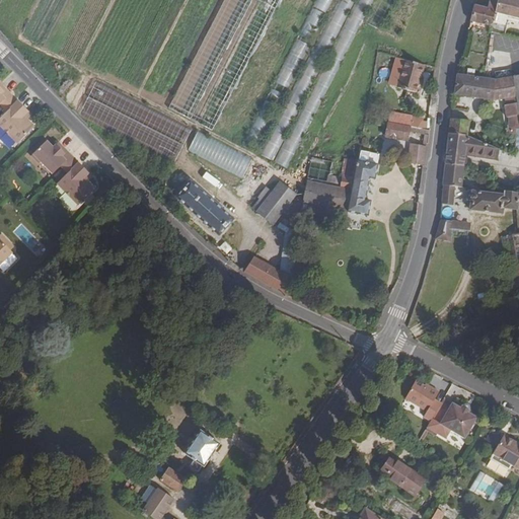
[(316,0),(242,145),(256,152),(334,0),(316,0)]
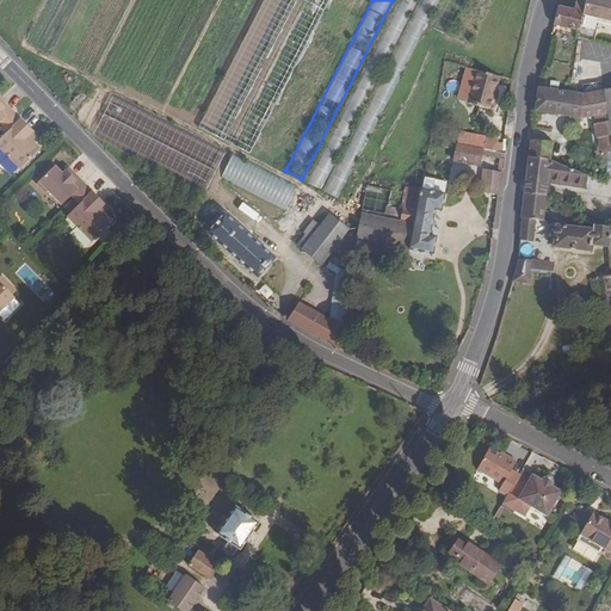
[(560,5),(554,24),(580,31),(584,14),(586,1),(579,0),(575,0),(574,10),(560,5)]
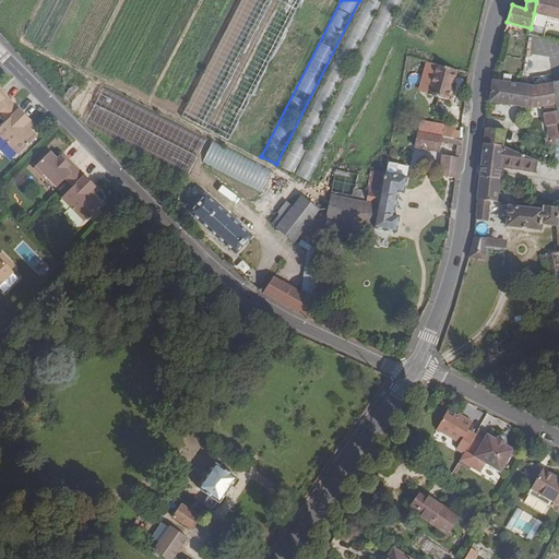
[(558,0),(557,0),(536,0),(536,1),(534,13),(558,19),(558,0)]
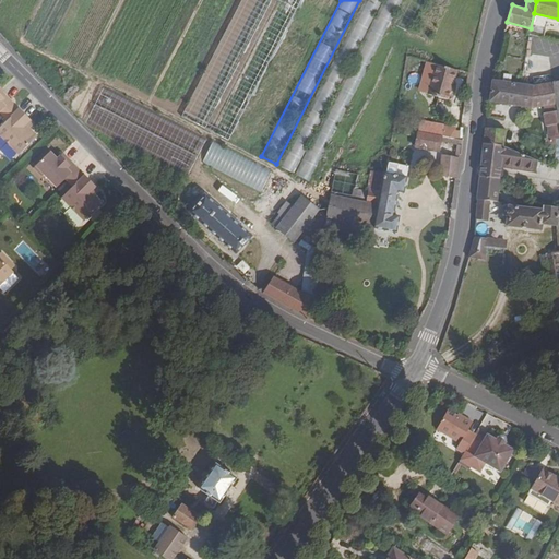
[(458,70),(438,64),(429,94),(449,99),(458,70)]
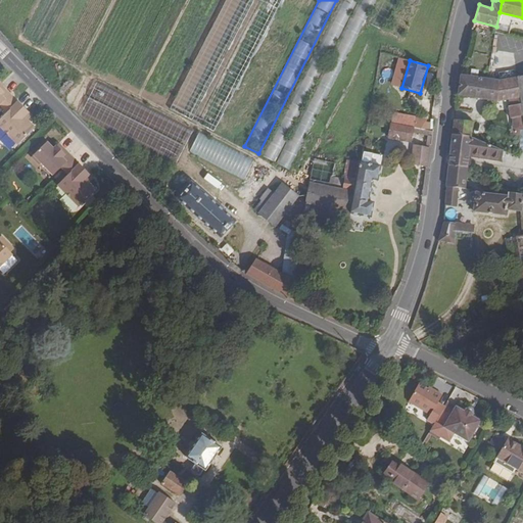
[(501,80),(487,78),(461,75),(459,94),(497,100),(516,98),(520,97),(517,78),(501,80)]
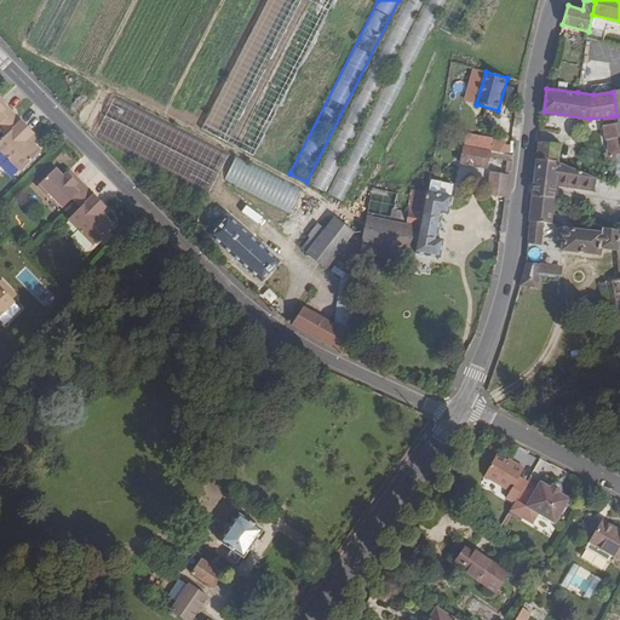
[(231,153),(118,95),(96,137),(210,195),(231,153)]
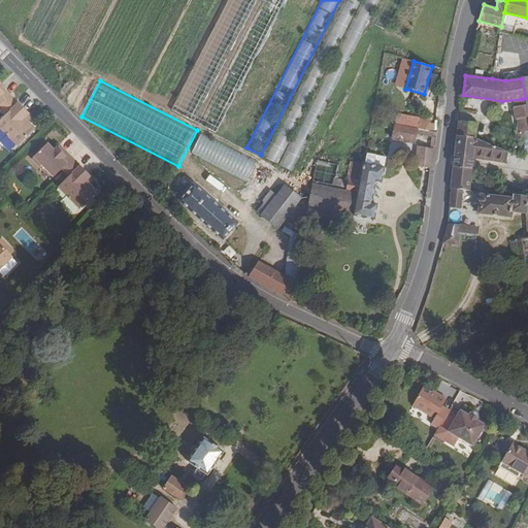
[(0,105),(0,106),(11,96),(1,85),(0,85),(0,105)]
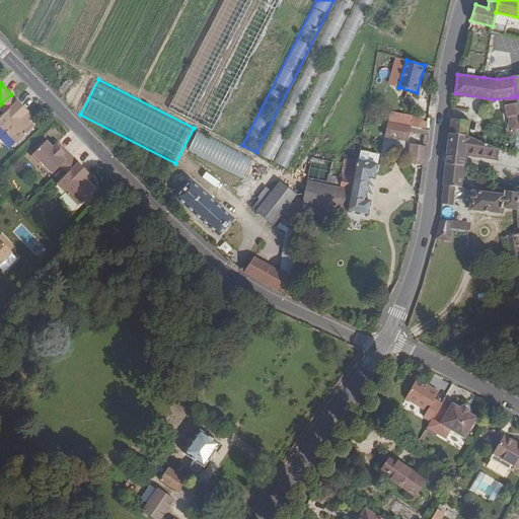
[(11,94),(0,104),(4,107),(14,97),(11,94)]
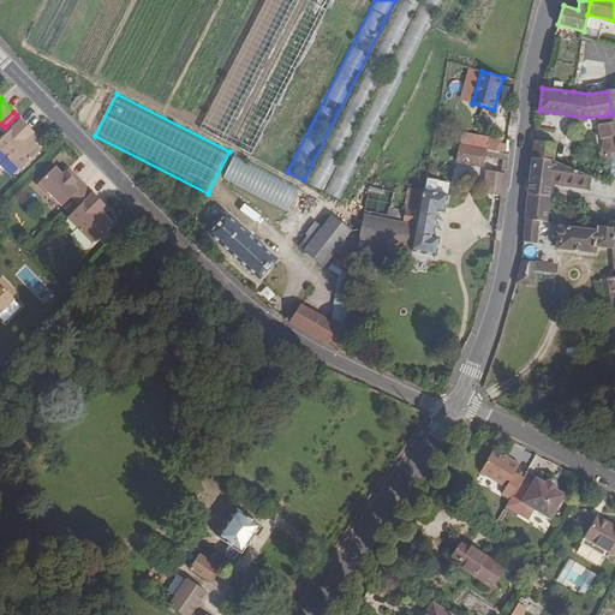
[(17,115),(5,127),(9,132),(22,120),(17,115)]
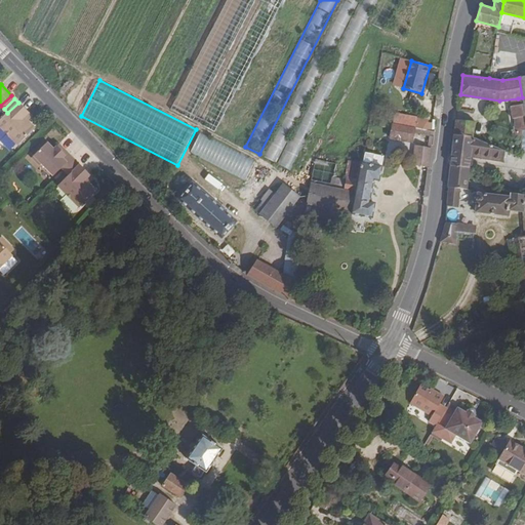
[(7,113),(0,119),(0,126),(17,146),(35,128),(28,120),(30,118),(27,115),(29,113),(18,103),(7,113)]
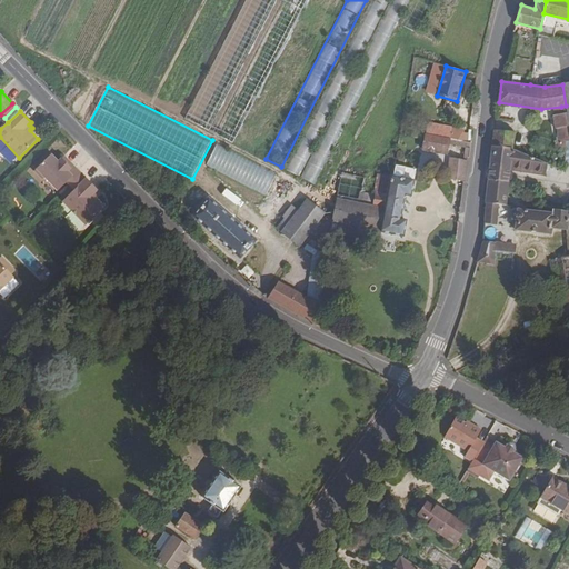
[(568,141),(568,123),(567,113),(562,115),(555,117),(556,129),(559,129),(559,146),(566,147),(567,142),(568,141)]
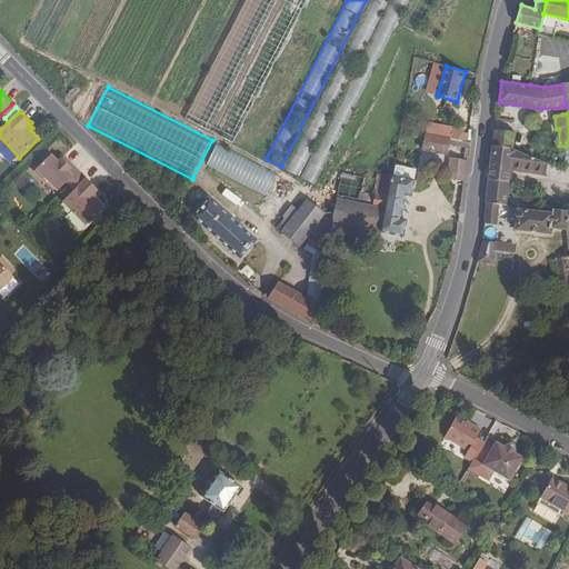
[(426,135),(427,135),(450,139),(451,130),(452,127),(429,122),(426,135)]
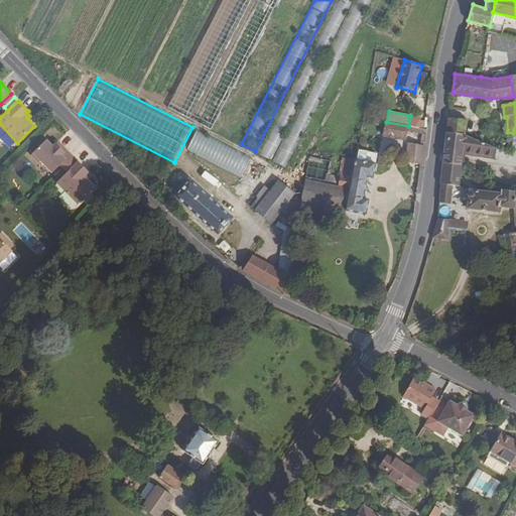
[(421,120),(409,118),(408,126),(419,128),(421,120)]
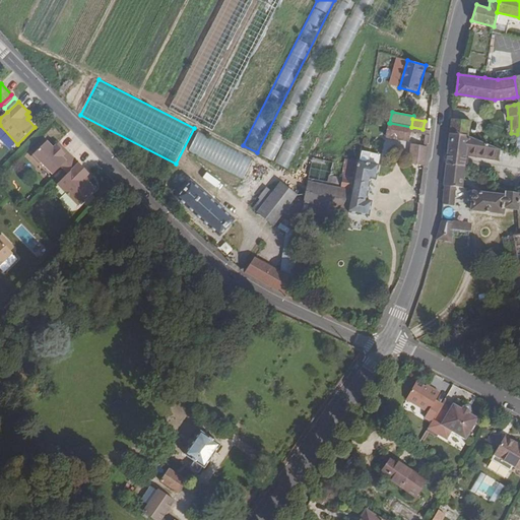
[(451,133),(468,136),(470,122),(453,119),(451,133)]
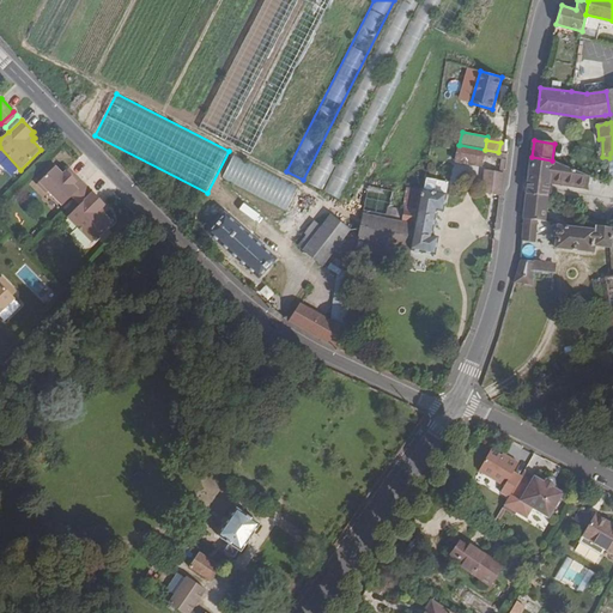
[(485,150),(460,145),(457,162),(481,167),(484,155),(503,159),(501,175),(487,174),(485,192),(501,195),(504,174),(507,153),(498,152),(485,150)]
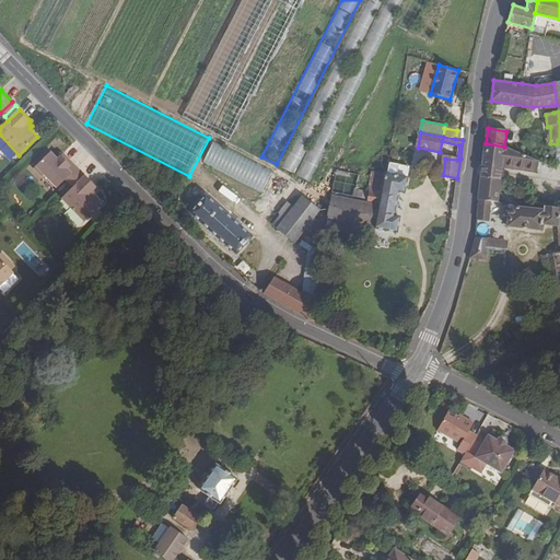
[(273,171),(214,141),(203,162),(263,193),(273,171)]
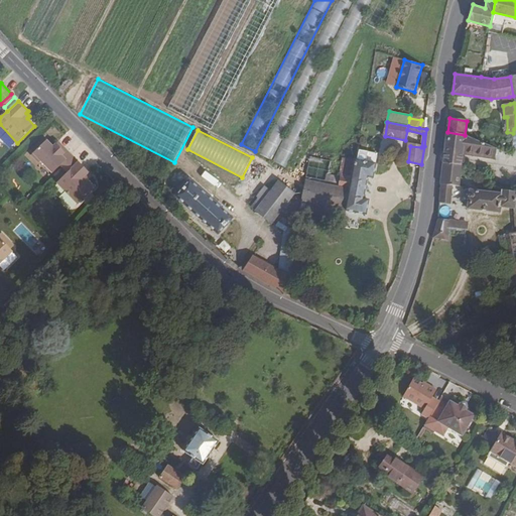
[(466,135),(465,135),(447,132),(442,162),(462,164),(462,154),(494,158),(495,148),(466,135)]
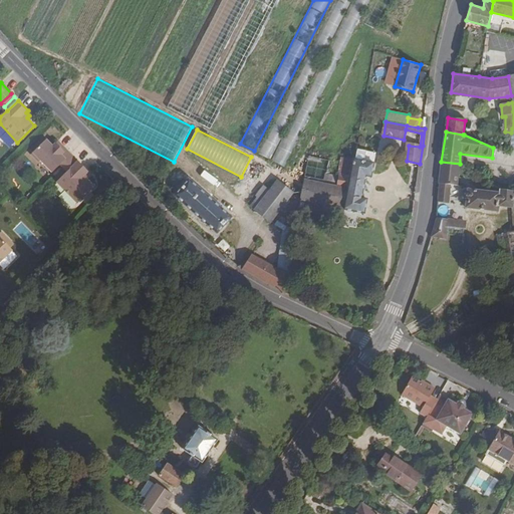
[(60,165),(70,155),(60,144),(58,146),(55,143),(52,146),(46,140),(31,154),(38,162),(40,160),(52,173),(60,165)]
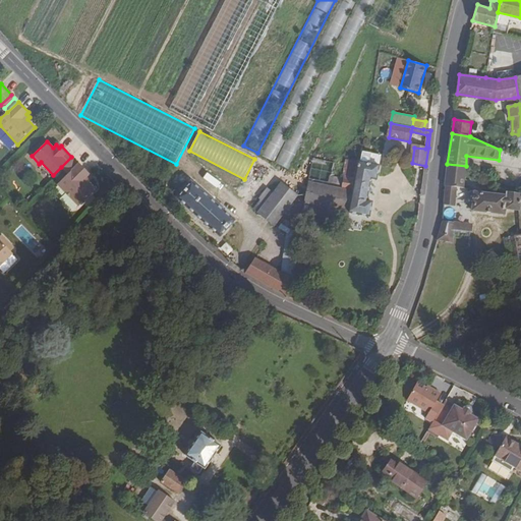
[(304,204),(303,212),(347,221),(348,218),(350,218),(352,213),(368,217),(371,201),(366,200),(371,178),(375,179),(381,156),(373,155),(371,164),(358,162),(355,178),(352,190),(348,212),(304,204)]
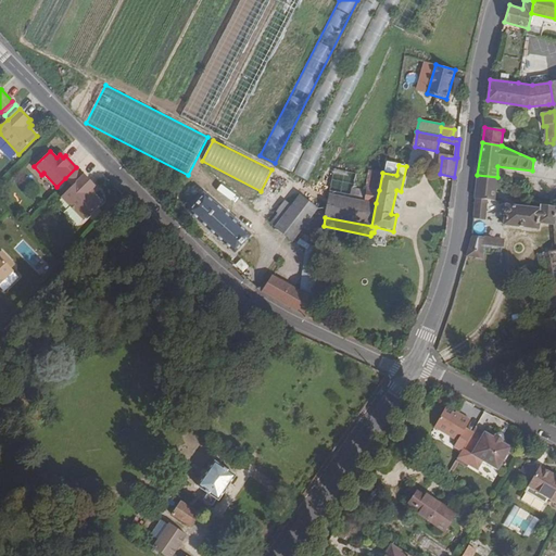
[(76,167),(65,178),(70,181),(80,171),(76,167)]
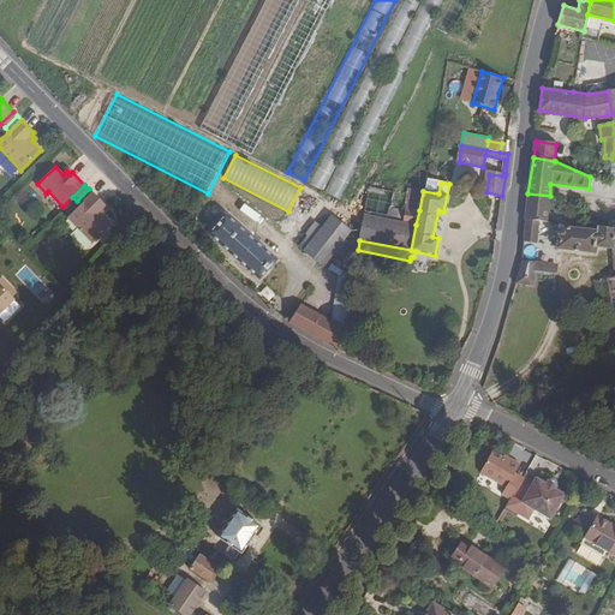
[(89,189),(77,201),(81,206),(94,193),(89,189)]
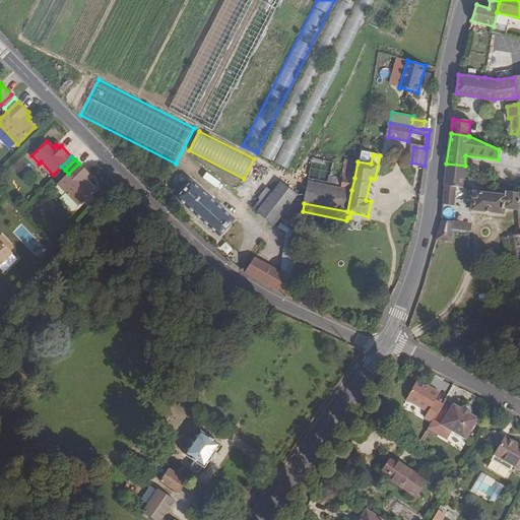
[(354,178),(358,161),(346,159),(343,175),(354,178)]
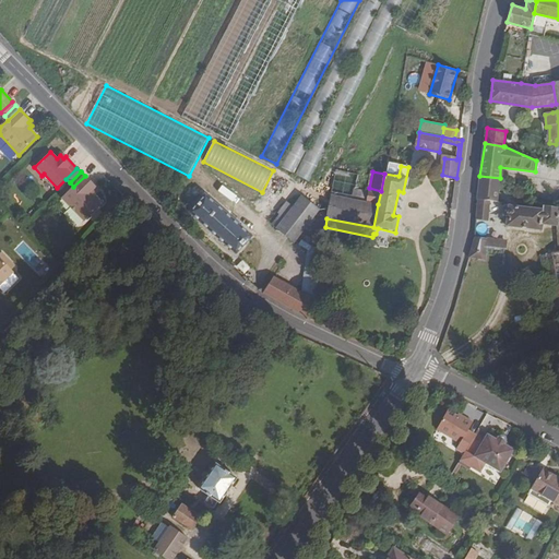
[(73,187),(61,199),(84,222),(103,203),(95,195),(97,192),(94,189),(96,187),(85,176),(73,187)]
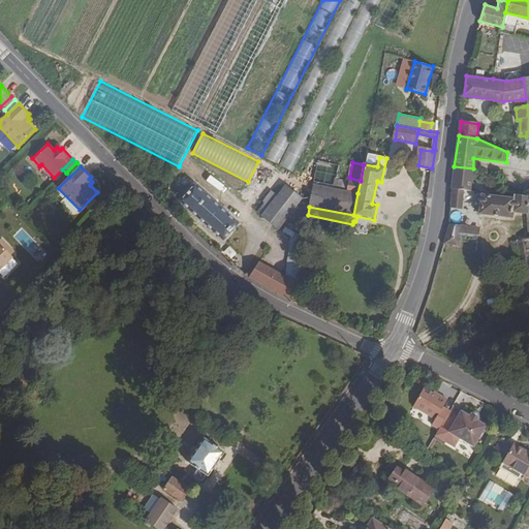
[(478,172),(473,168),(454,166),(452,188),(464,190),(471,191),(471,190),(472,180),(477,181),(478,172)]
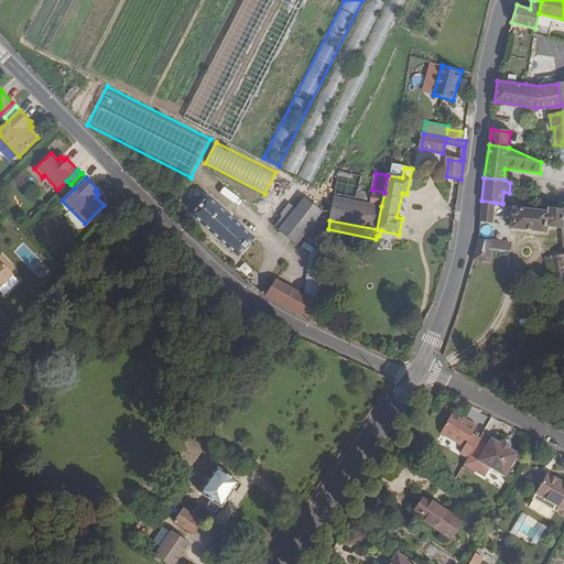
[(384,193),(372,190),(370,204),(381,206),(384,193)]
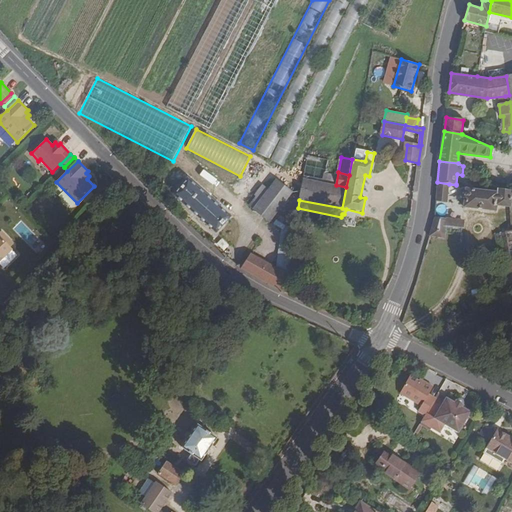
[(224,194),(228,189),(213,177),(209,182),(224,194)]
